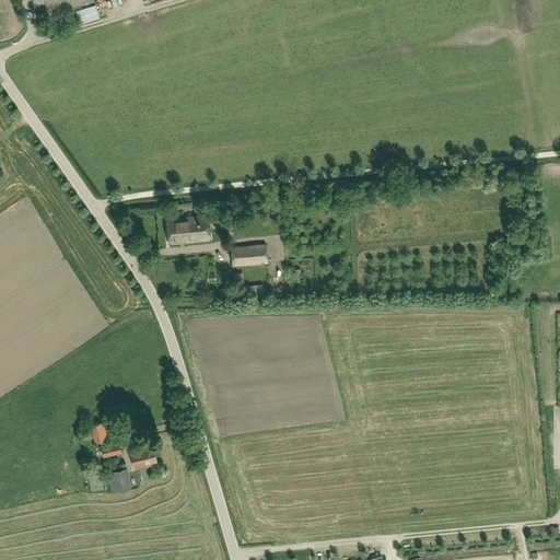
[(94,1),(94,0),(33,0),(39,18),(94,1)]
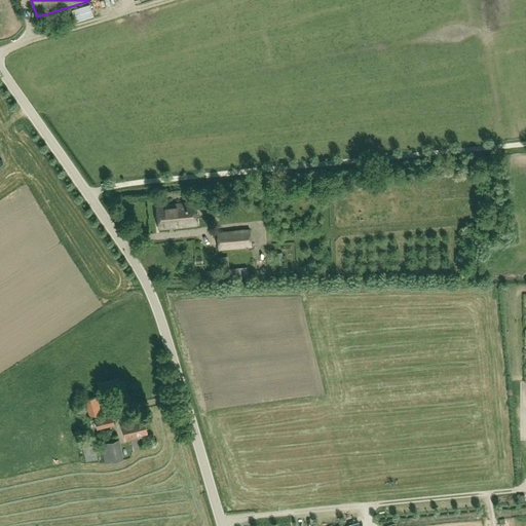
[(89,4),(72,10),(76,22),(94,16),(89,4)]
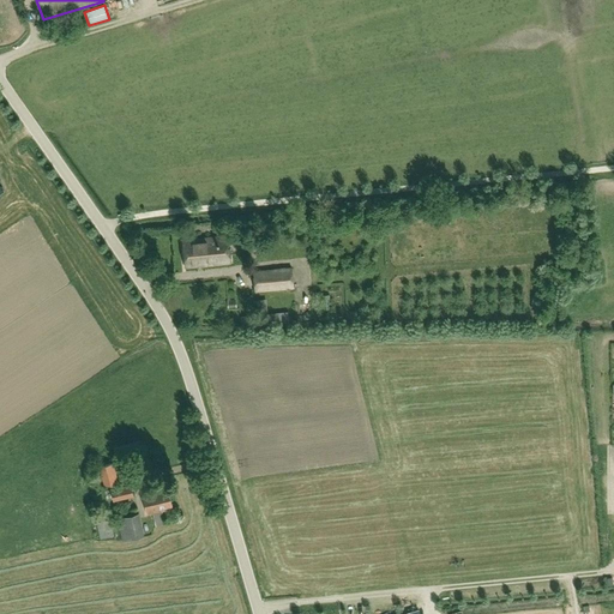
[(230,263),(228,238),(182,241),(185,268),(230,263)]
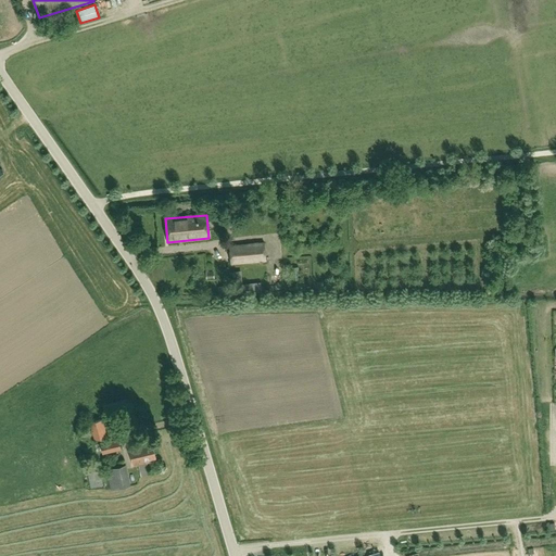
[(266,260),(264,242),(229,245),(231,263),(266,260)]
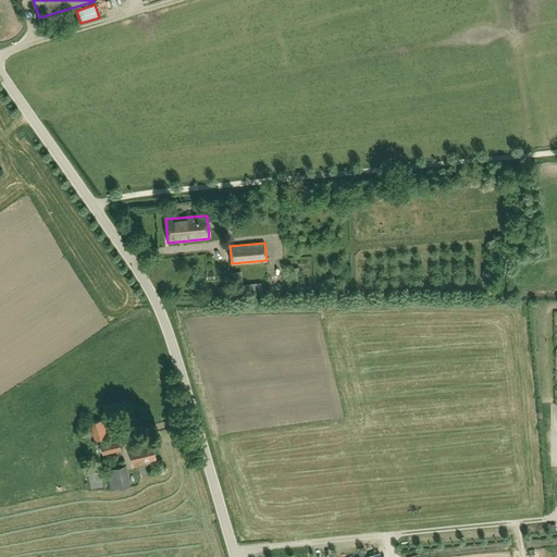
[(256,285),(243,286),(243,296),(257,295),(256,285)]
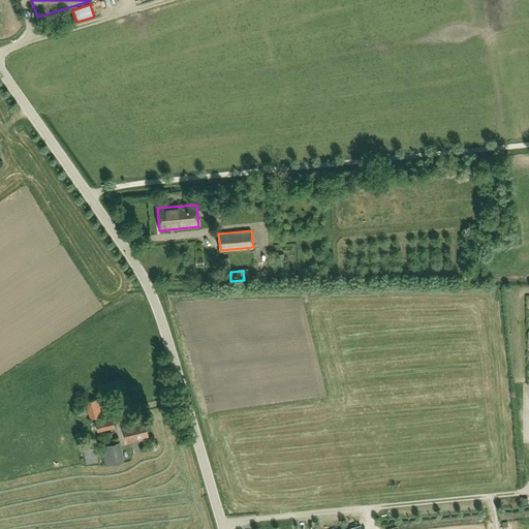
[(114,399),(112,390),(122,387),(120,381),(98,386),(101,402),(105,418),(114,416),(113,410),(119,408),(116,398),(114,399)]
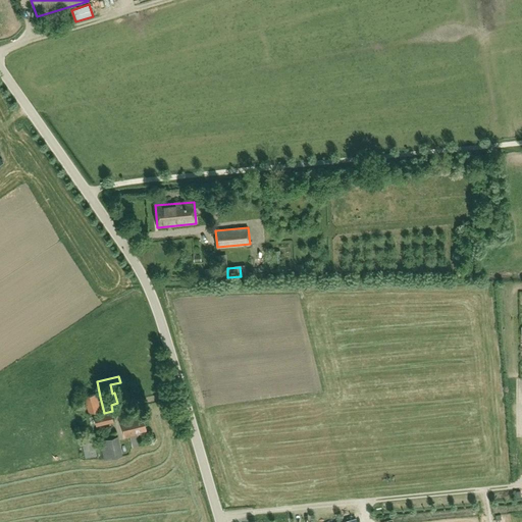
[(100,411),(96,394),(84,397),(88,414),(100,411)]
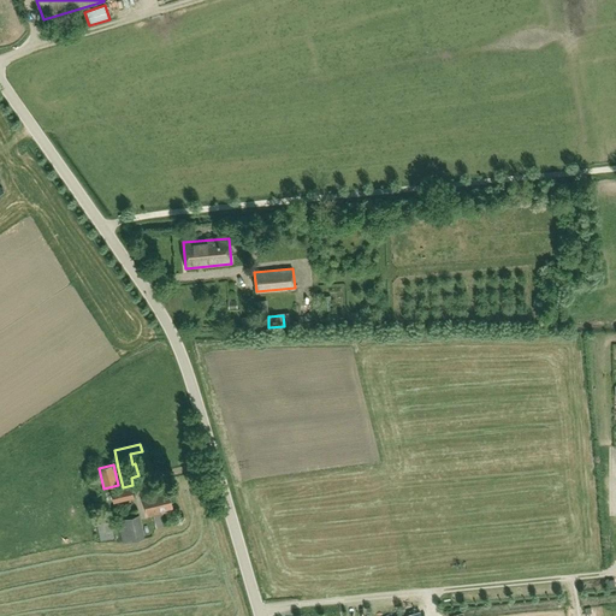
[(134,499),(132,489),(112,493),(114,504),(134,499)]
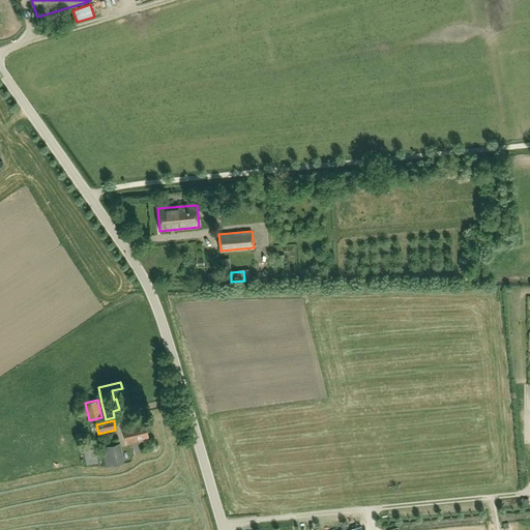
[(149,440),(145,421),(122,427),(127,446),(133,444),(135,454),(143,452),(140,442),(149,440)]
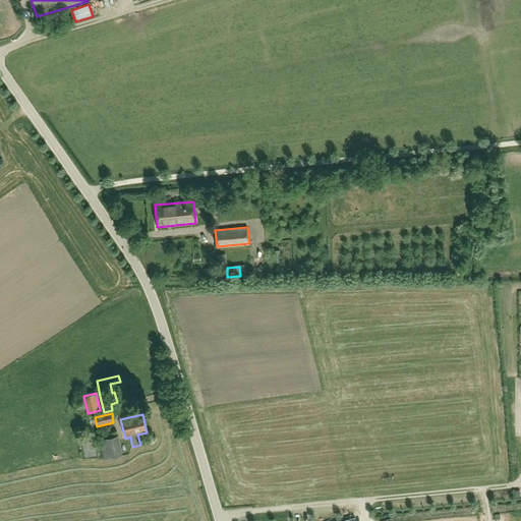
[(121,456),(118,437),(100,440),(104,459),(121,456)]
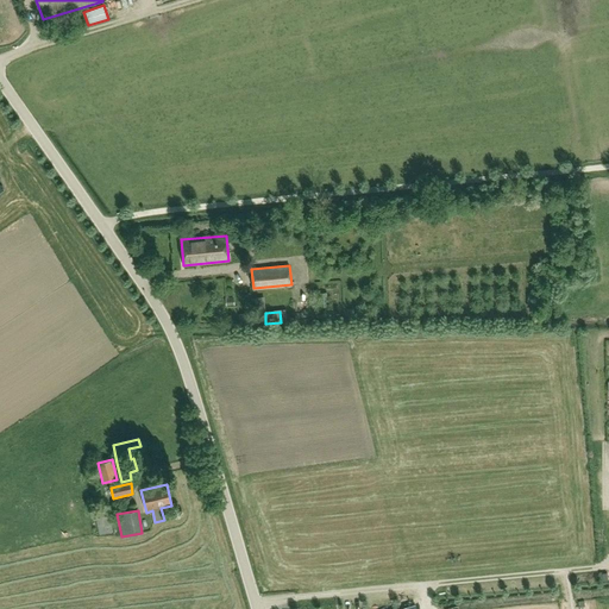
[(95,519),(99,534),(113,532),(110,515),(95,519)]
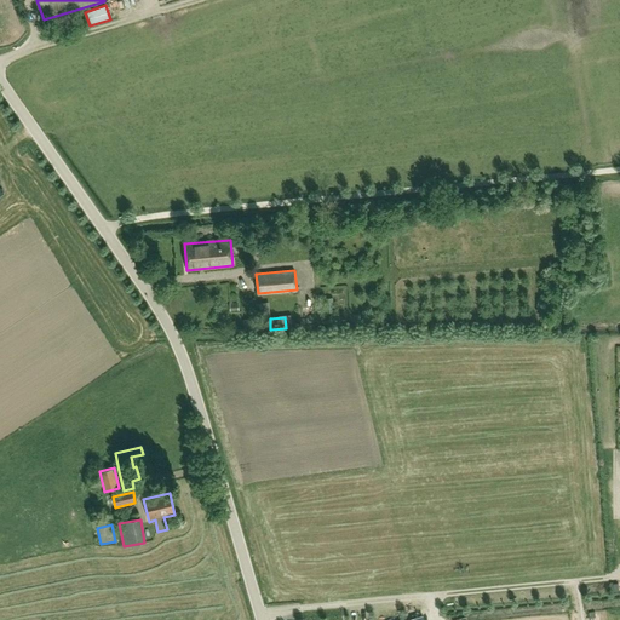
All buildings are outlined.
